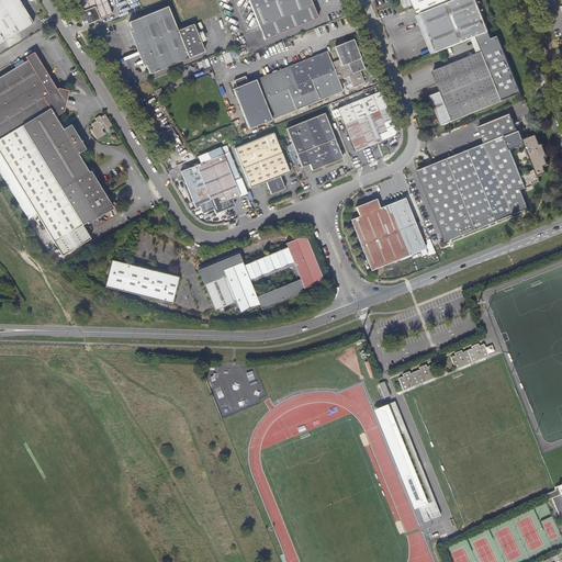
[(18,0),(0,0),(0,43),(33,23),(18,0)]
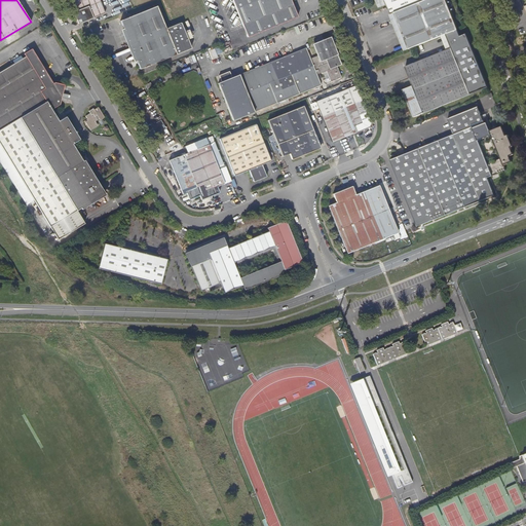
[(70,0),(74,9),(73,14),(76,15),(78,24),(105,13),(99,0),(70,0)]
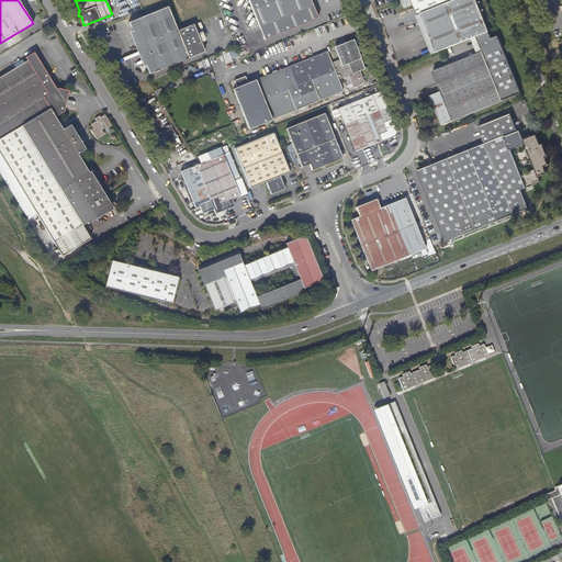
[(248,0),(265,40),(317,19),(310,0),(248,0)]
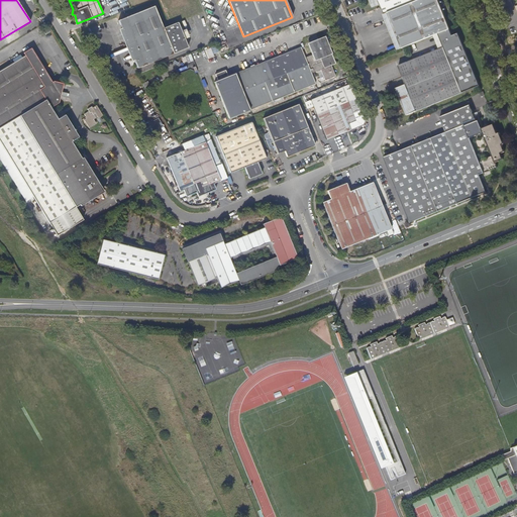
[(388,13),(402,48),(434,35),(438,34),(450,29),(438,0),(379,0),(385,14),(388,13)]
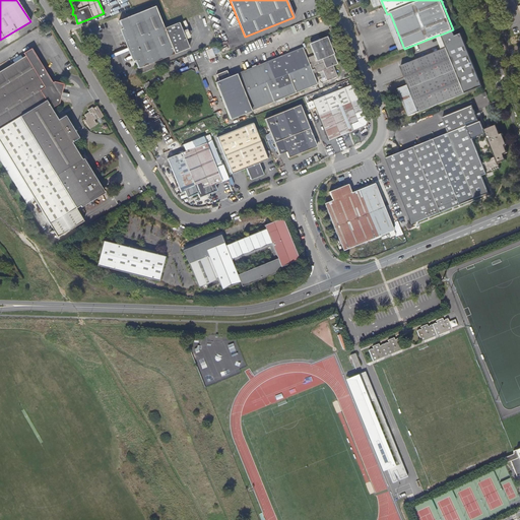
[(164,28),(154,6),(119,20),(138,68),(189,48),(179,22),(164,28)]
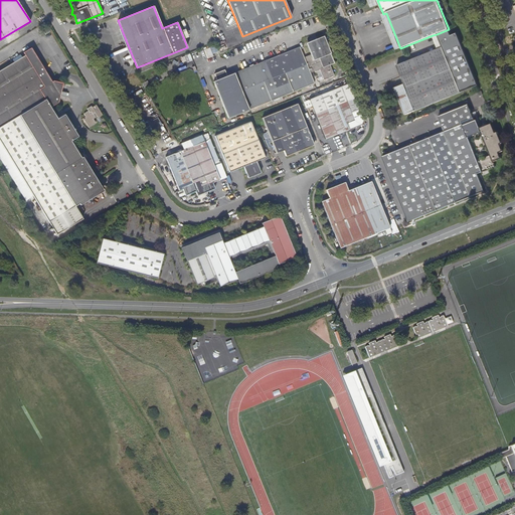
[(395,50),(400,48),(386,13),(383,14),(381,15),(395,50)]
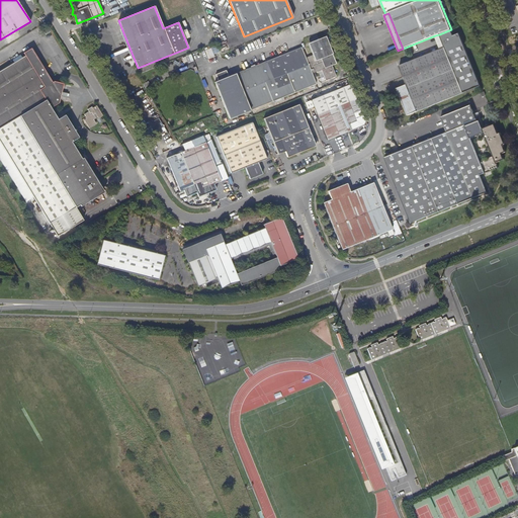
[(451,29),(439,34),(445,48),(440,50),(400,66),(407,84),(398,88),(408,115),(481,86),(459,33),(454,35),(451,29)]
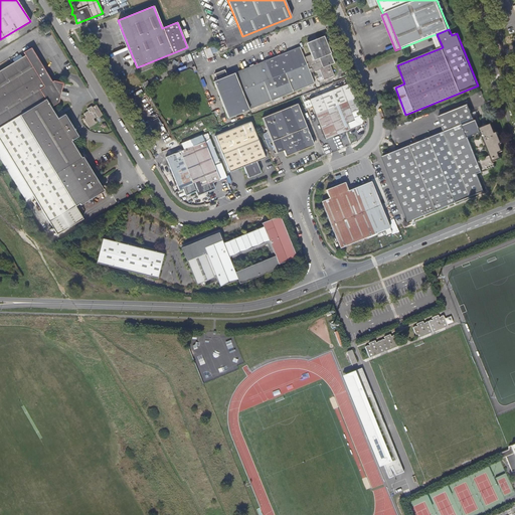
[(437,34),(433,35),(438,49),(443,47),(437,34)]
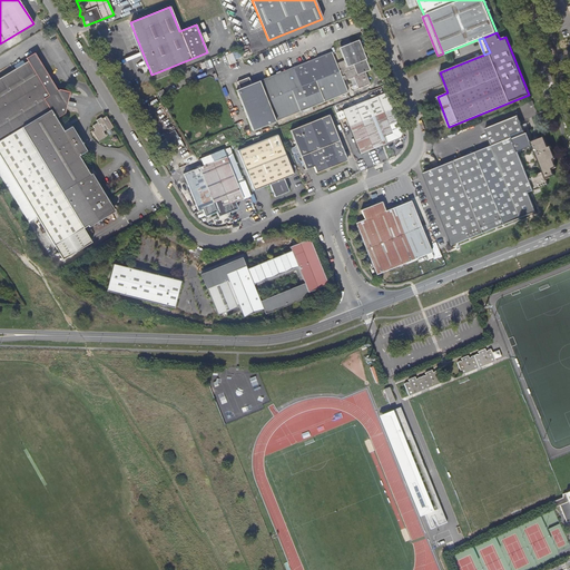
[(253,82),(269,124),(347,92),(343,80),(353,77),(357,75),(352,61),(364,57),(357,40),(338,47),(344,60),(336,64),(332,51),(253,82)]
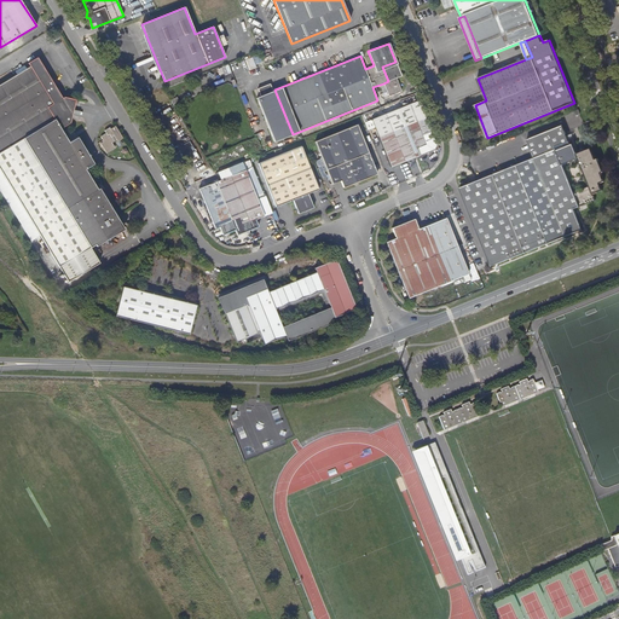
[(247,59),(250,69),(258,67),(254,56),(247,59)]
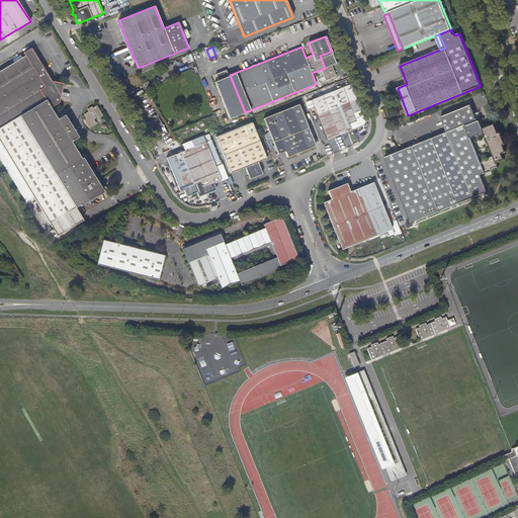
[(0,116),(57,82),(54,82),(52,83),(31,49),(23,54),(24,56),(0,71),(0,116)]
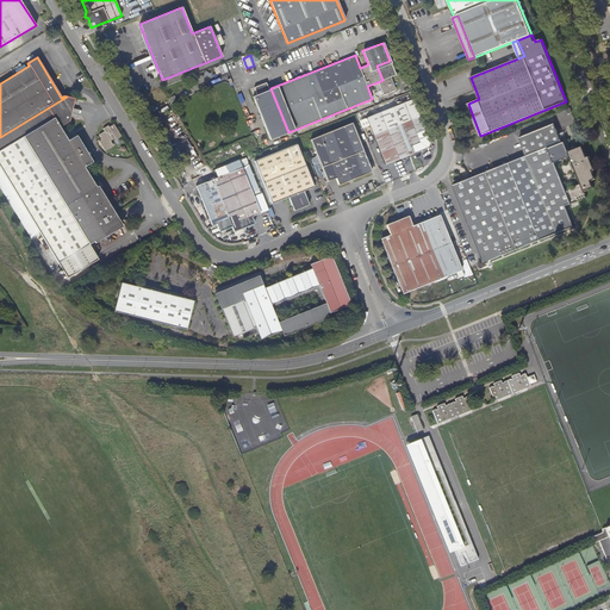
[(383,80),(391,76),(396,75),(390,61),(377,66),(383,80)]
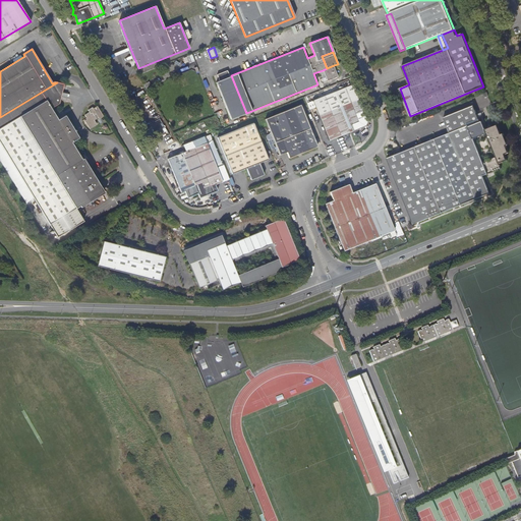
[(338,76),(334,65),(327,68),(323,70),(328,80),(338,76)]
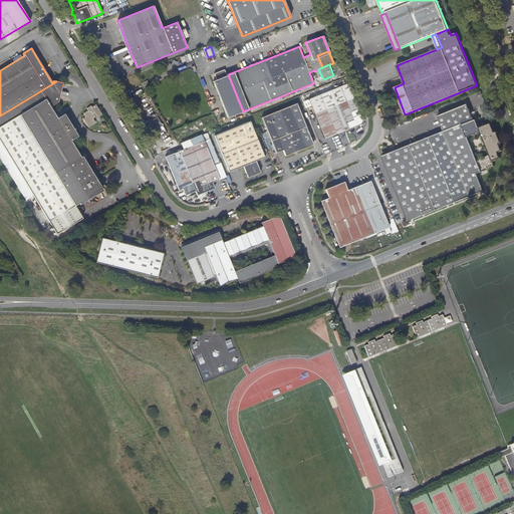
[(243,111),(228,74),(227,75),(224,69),(214,73),(216,79),(216,80),(213,81),(228,117),(243,111)]
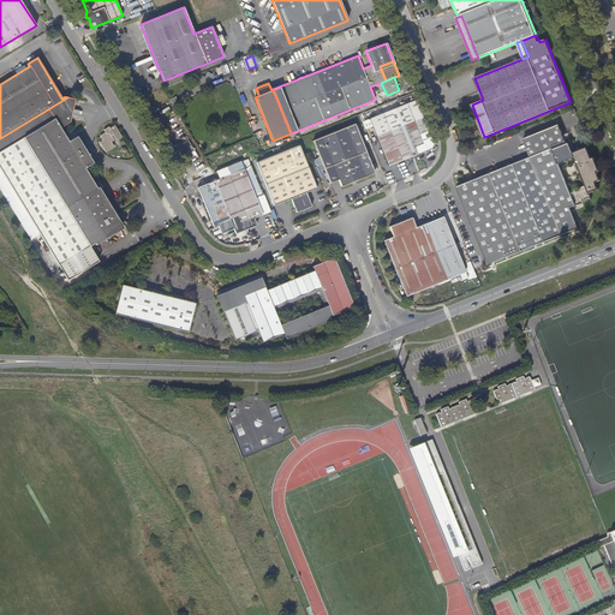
[(67,97),(0,138),(0,189),(31,239),(40,234),(67,280),(99,261),(90,246),(120,227),(111,212),(113,210),(99,187),(96,187),(84,168),(93,163),(77,137),(69,142),(60,129),(70,123),(72,111),(69,109),(71,99),(67,97)]
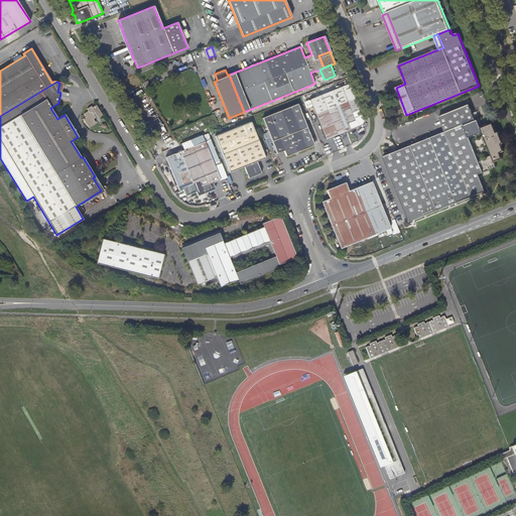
[(364,120),(350,84),(304,102),(306,107),(312,105),(326,139),(362,125),(364,120)]
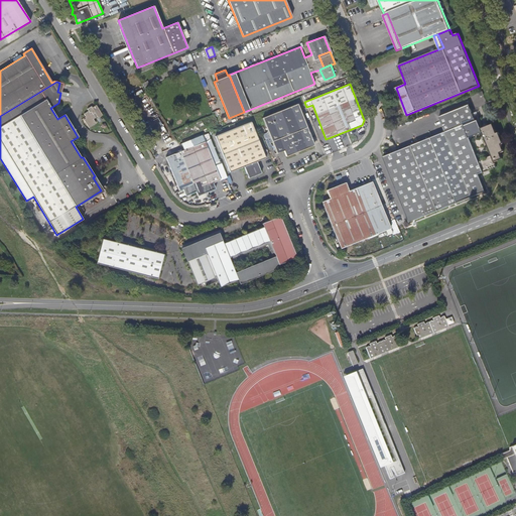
[(314,145),(306,127),(300,130),(293,114),(300,111),(297,104),(263,118),(276,153),(284,151),(286,156),(314,145)]
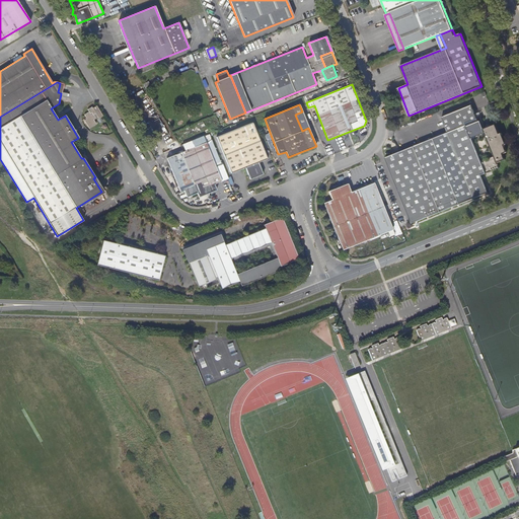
[(87,109),(89,112),(90,114),(91,113),(93,115),(95,114),(98,119),(102,116),(96,105),(92,108),(92,107),(87,109)]
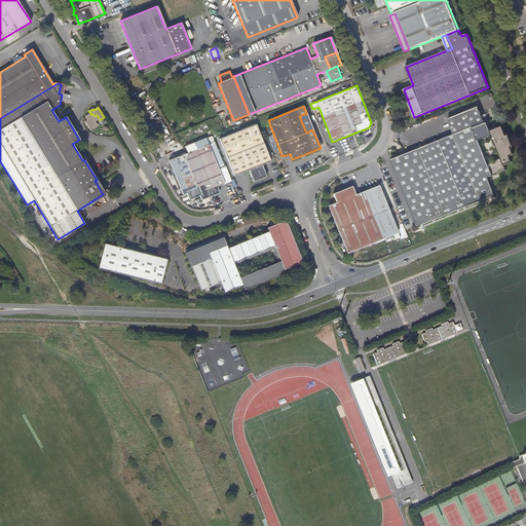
[(487,121),(485,122),(479,107),(448,118),(454,135),(439,141),(466,207),(496,194),(489,178),(508,171),(505,165),(514,162),(512,155),(514,154),(511,147),(514,146),(509,135),(506,136),(502,126),(491,130),(487,121)]
